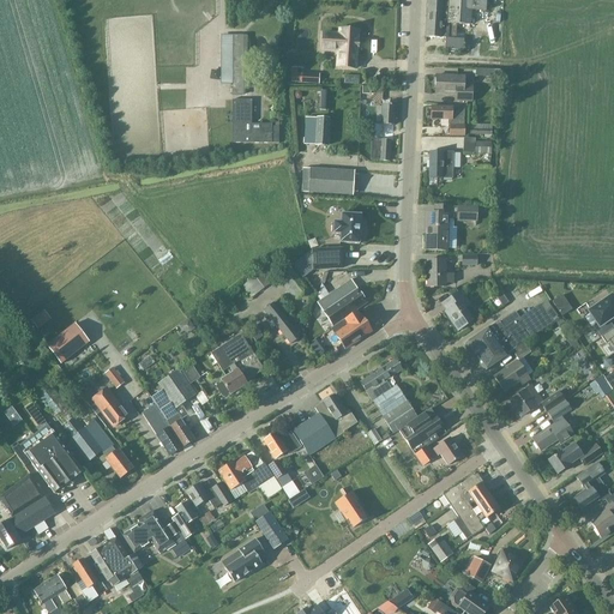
[(427,0),(425,37),(445,38),(444,50),(463,50),(464,34),(456,34),(456,25),(470,25),(471,11),(486,12),(486,10),(486,0),(427,0)]
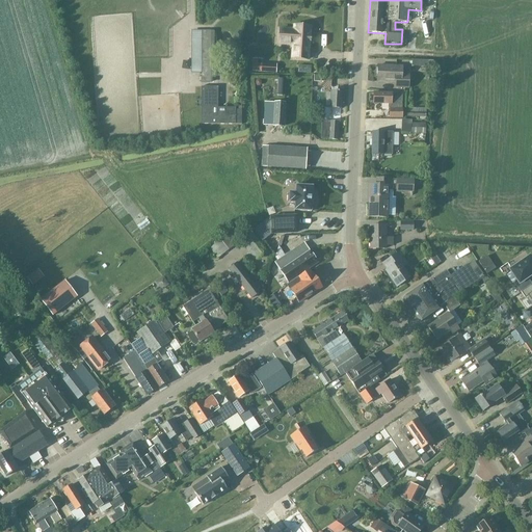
[(309,34),(309,27),(293,26),(293,31),(278,30),(278,44),(293,45),(293,59),(307,60),(308,46),(310,46),(311,34),(309,34)]
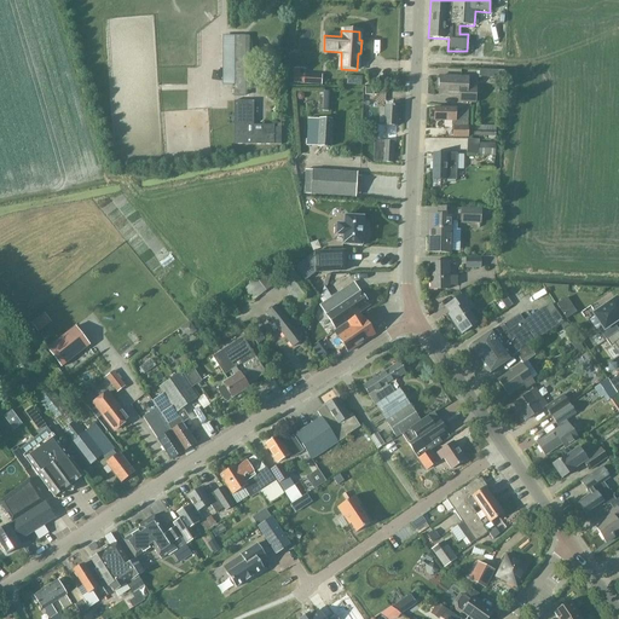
[(468,87),(468,77),(439,76),(439,94),(461,94),(461,102),(470,103),(475,103),(476,87),(468,87)]
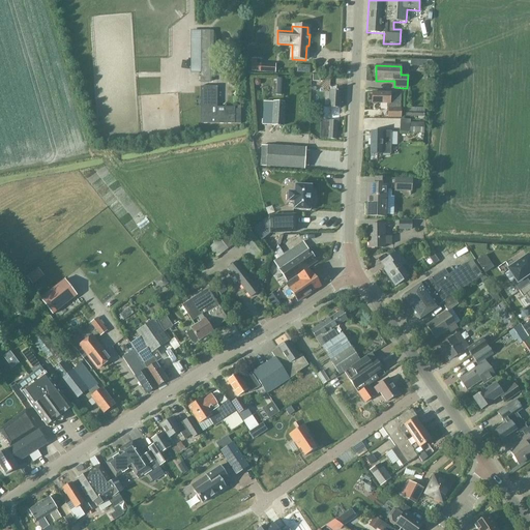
[(237,81),(231,78),(228,84),(234,87),(237,81)]
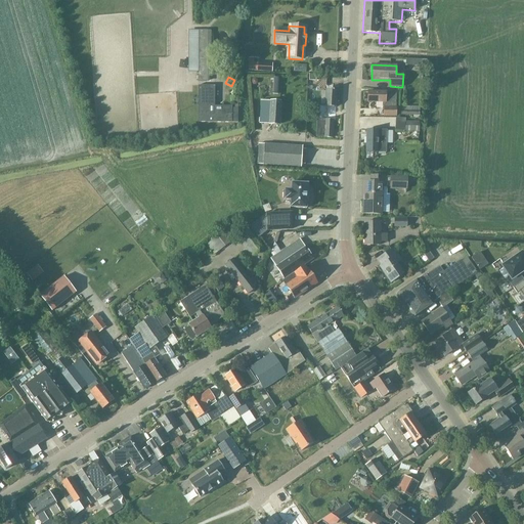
[(198,85),(198,122),(231,123),(231,106),(214,105),(214,85),(198,85)]
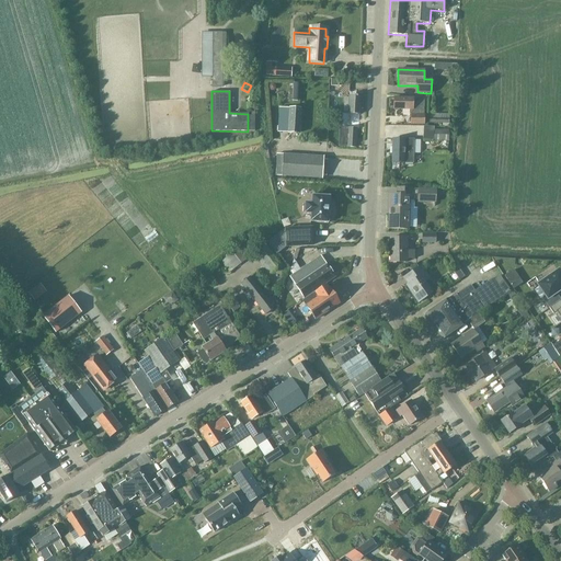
[(344,98),(343,111),(347,111),(347,114),(359,115),(361,98),(348,96),(348,99),(344,98)]
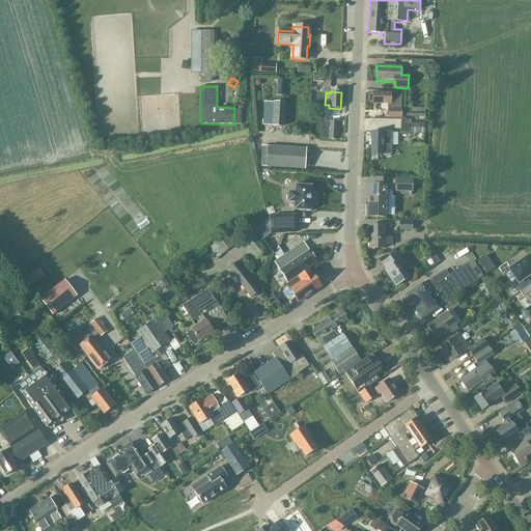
[(401,109),(401,93),(372,92),(372,103),(390,104),(389,109),(389,118),(401,118),(401,109)]
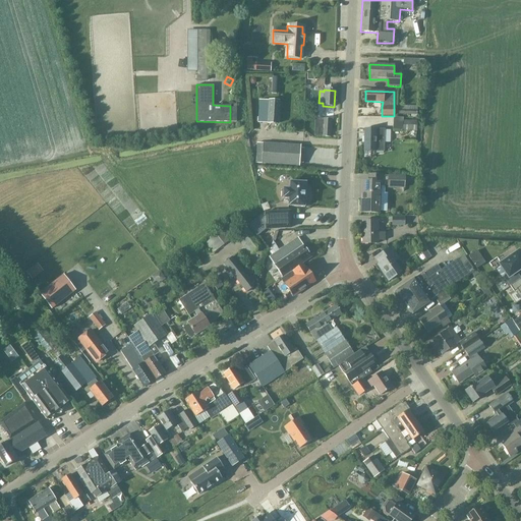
[(257,123),(267,123),(277,124),(279,101),(269,101),(258,100),(257,123)]
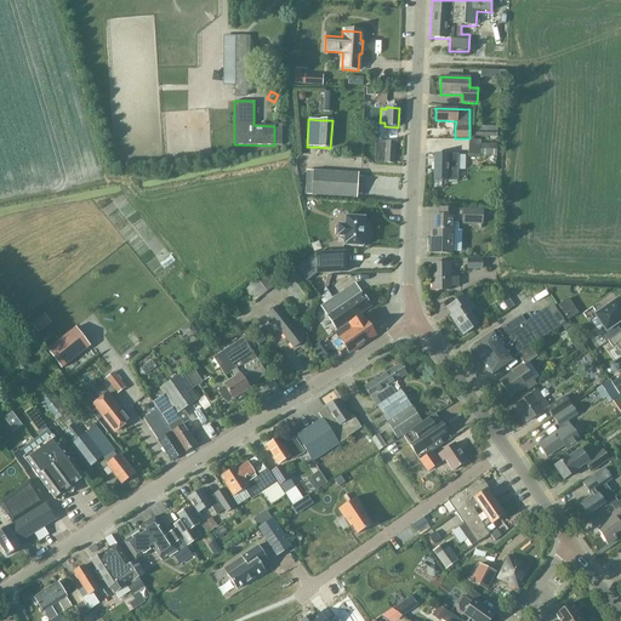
[(393,163),(394,142),(385,142),(383,161),(393,163)]
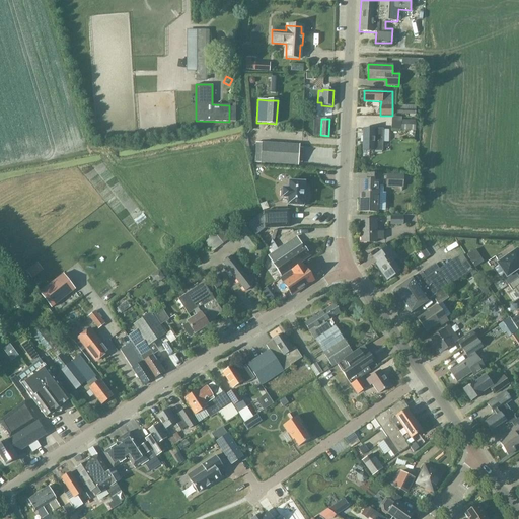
[(415,120),(401,120),(400,130),(415,131),(415,130),(419,130),(419,121),(415,121),(415,120)]
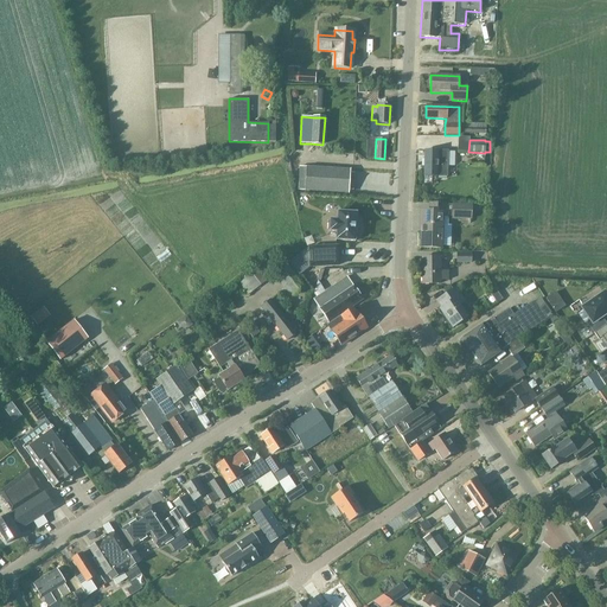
[(425,174),(423,184),(432,184),(433,174),(439,174),(439,178),(446,178),(446,176),(447,176),(447,171),(447,151),(425,151),(425,171),(425,174)]
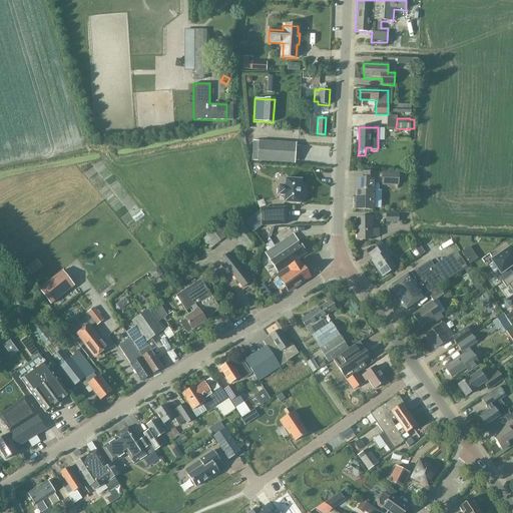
[(295,143),(259,141),(252,140),(251,161),(294,163),(295,143)]
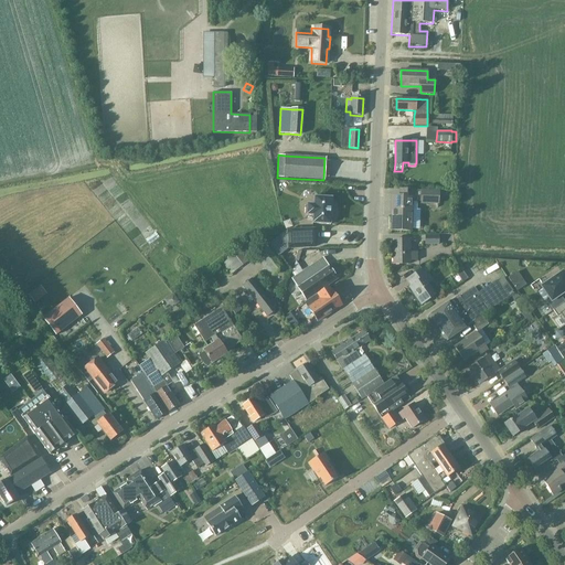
[(422,191),(416,190),(400,190),(400,199),(392,199),(391,230),(409,230),(409,221),(417,221),(417,210),(411,210),(411,202),(420,202),(420,204),(438,204),(439,191),(422,190),(422,191)]
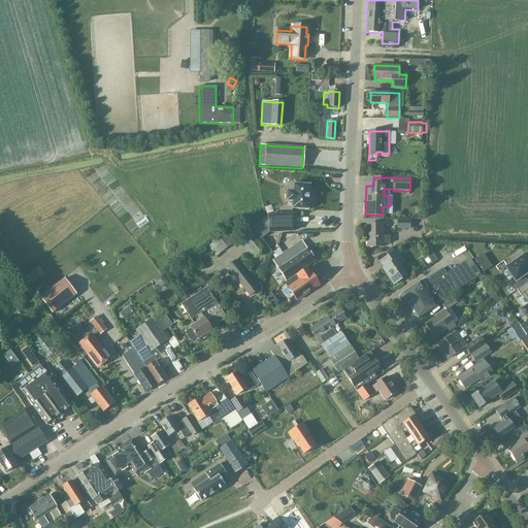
[(292,208),(308,209),(308,201),(309,201),(309,194),(309,185),(293,184),(293,192),(287,191),(286,201),(292,201),(292,208)]
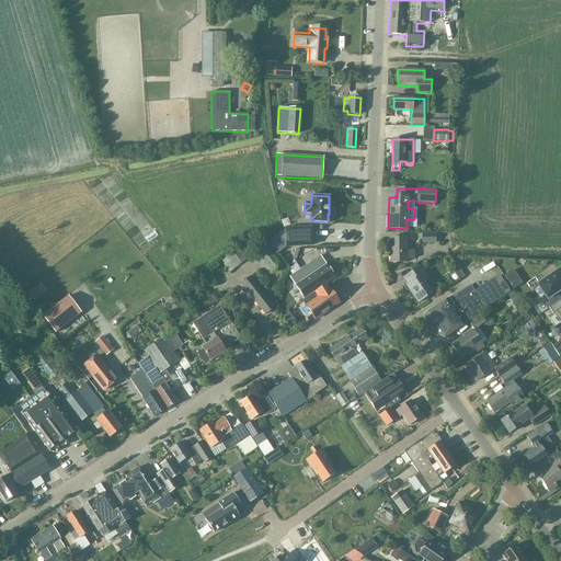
[(285,229),(266,242),(275,254),(286,247),(312,245),(311,228),(285,229)]
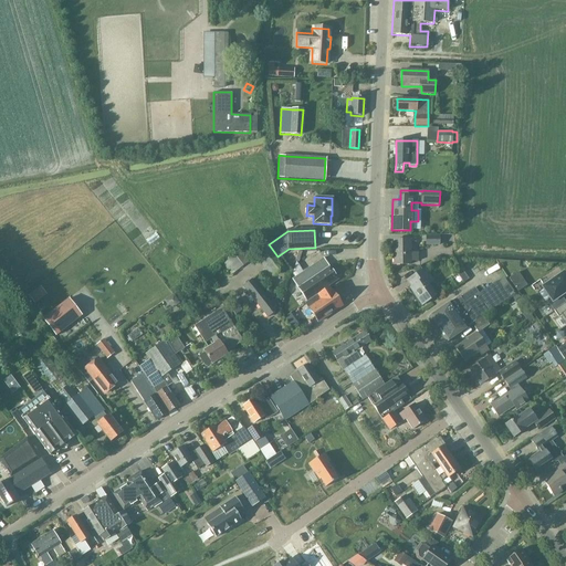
[(426,236),(426,244),(439,245),(439,237),(426,236)]
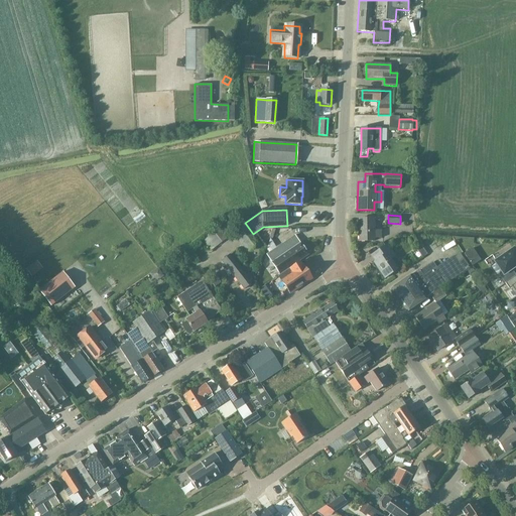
[(373,238),(381,237),(380,229),(373,230),(372,218),(358,219),(359,241),(373,240),(373,238)]
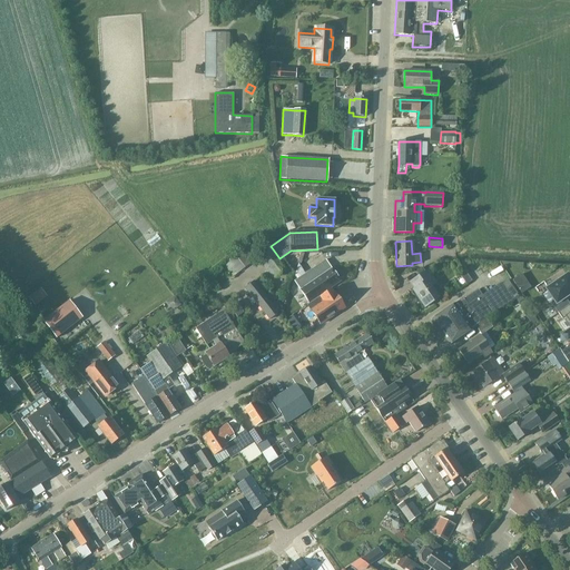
[(256,259),(246,247),(224,264),(233,277),(256,259)]
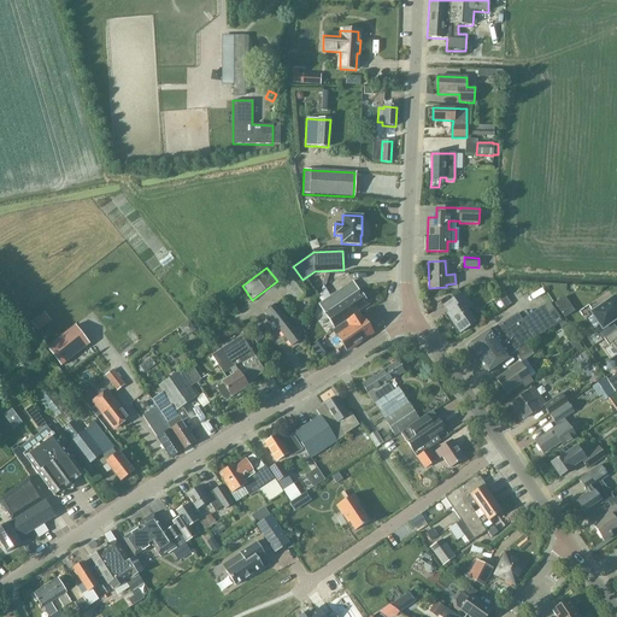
[(352,282),(318,305),(324,313),(324,315),(334,328),(368,305),(352,282)]
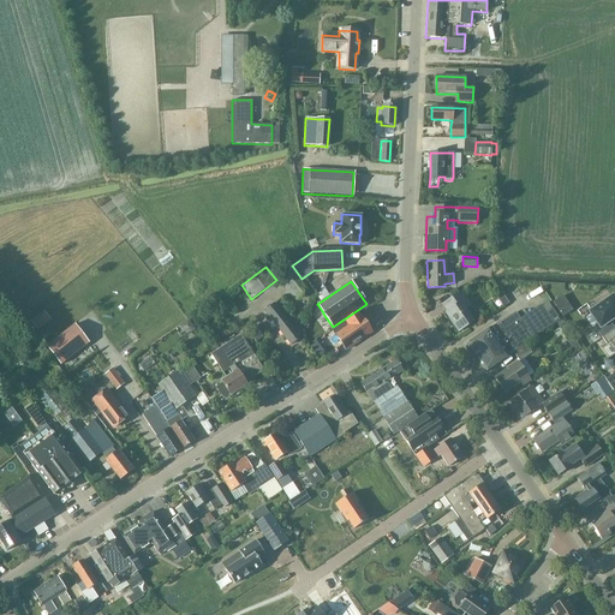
[(459,330),(472,322),(464,311),(470,306),(460,292),(445,304),(449,310),(447,312),(459,330)]
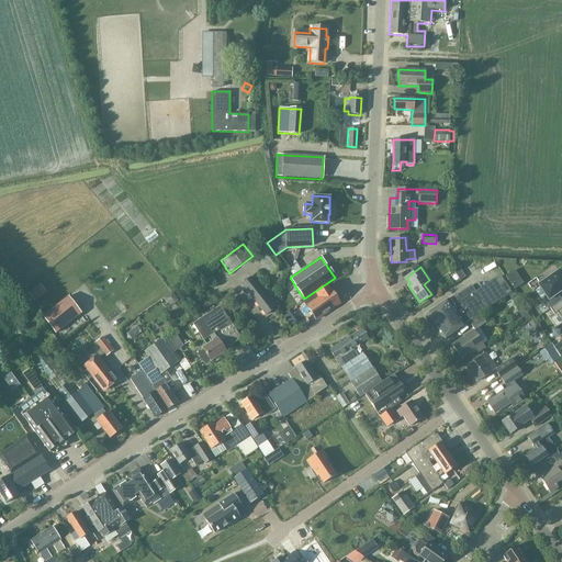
[(550,308),(561,301),(557,293),(561,289),(561,276),(561,277),(559,272),(548,279),(547,277),(538,282),(540,284),(539,285),(548,299),(544,301),(550,308)]
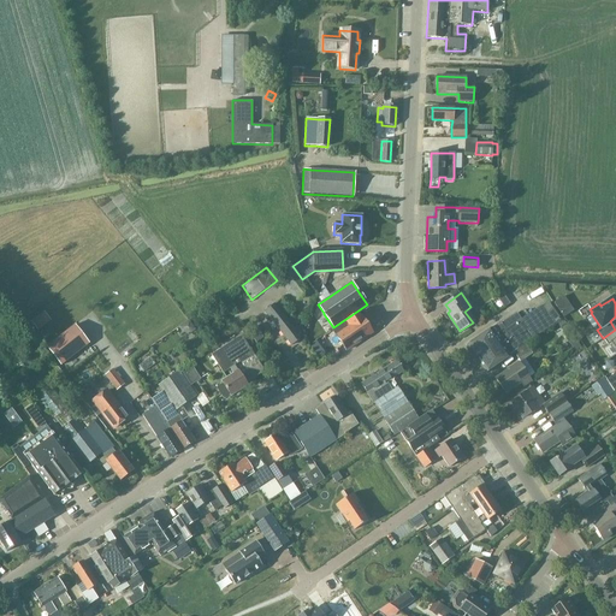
[(264,313),(272,323),(270,324),(274,329),(276,327),(290,347),(300,338),(298,337),(301,335),(301,332),(297,329),(295,327),(292,330),(274,306),(264,313)]
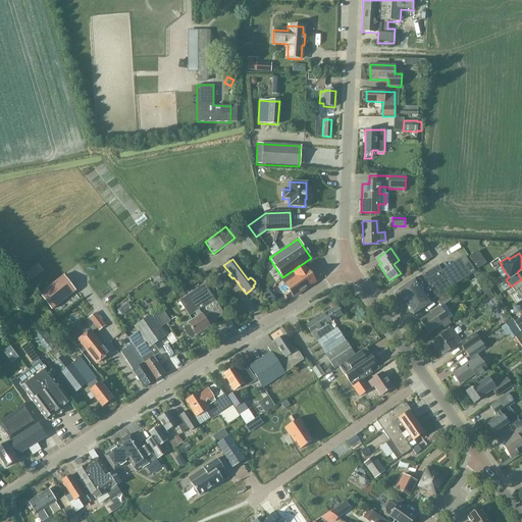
[(441,270),(437,265),(425,273),(423,275),(422,274),(396,292),(397,294),(395,295),(402,306),(404,305),(411,316),(431,303),(430,301),(435,298),(440,306),(444,304),(450,300),(445,292),(469,275),(458,259),(441,270)]
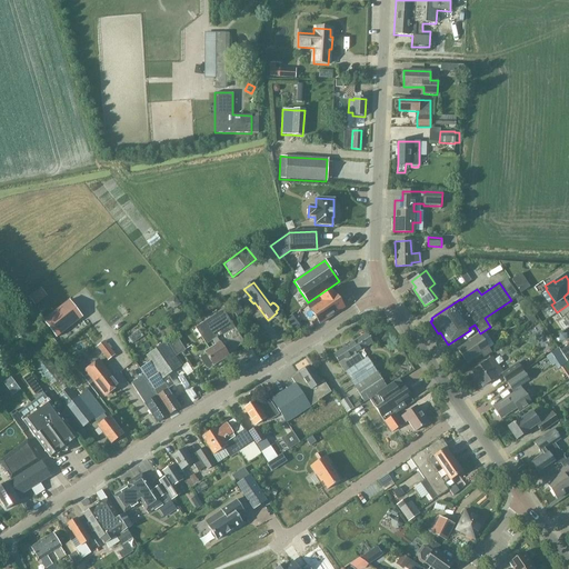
[(343,308),(342,306),(331,290),(308,305),(319,323),(343,308)]
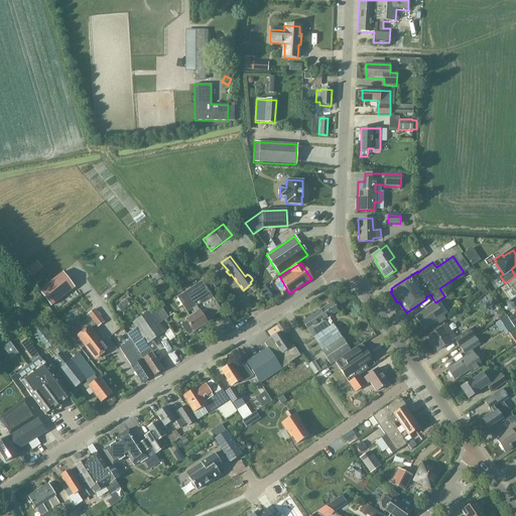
[(164,276),(157,268),(148,274),(152,278),(160,279),(164,276)]
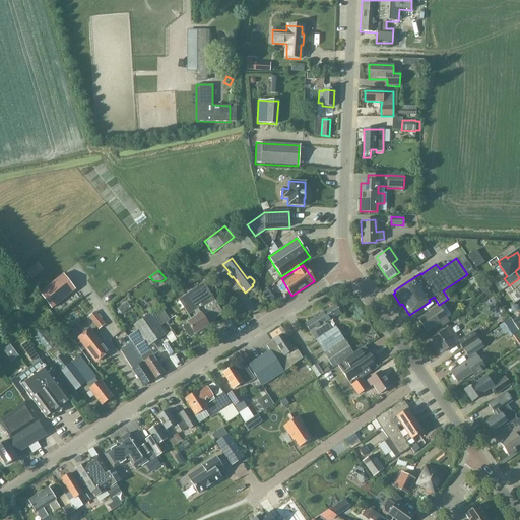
[(63,274),(40,293),(52,309),(75,290),(63,274)]
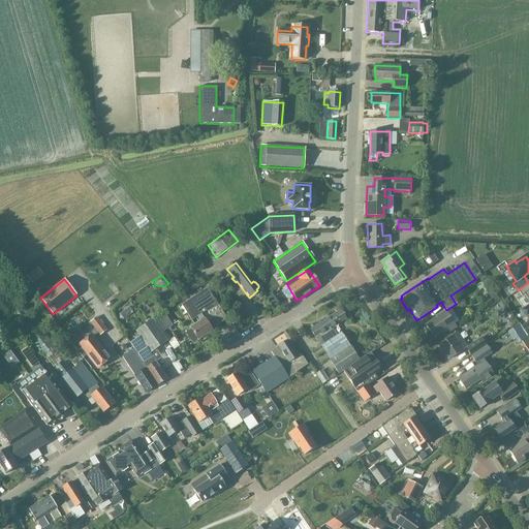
[(219,293),(225,289),(220,281),(214,285),(219,293)]
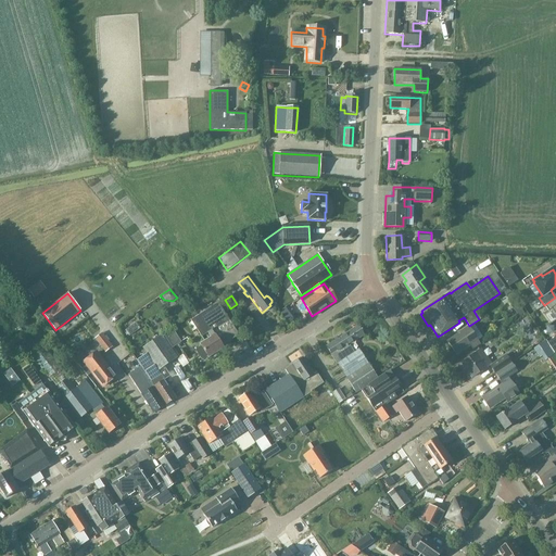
[(551,310),(555,316),(555,298),(544,305),(548,312),(551,310)]
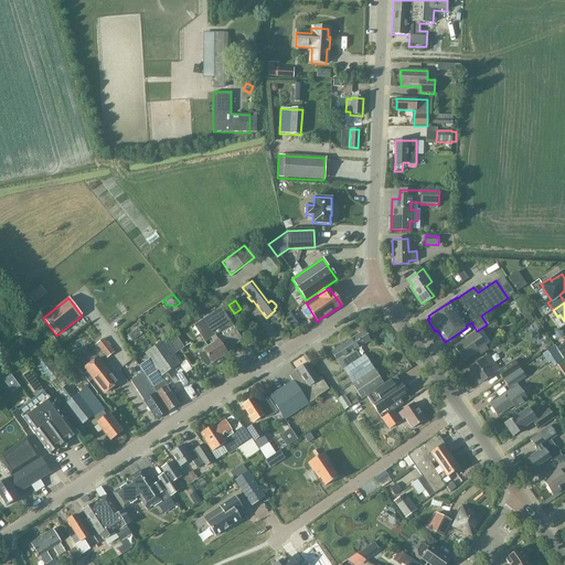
[(242,341),(221,309),(194,327),(204,343),(208,348),(219,341),(224,350),(232,344),(234,347),(242,341)]
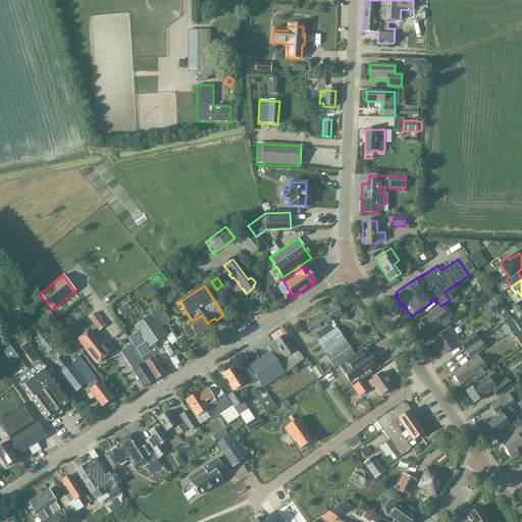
[(274,295),(270,289),(266,292),(269,298),(274,295)]
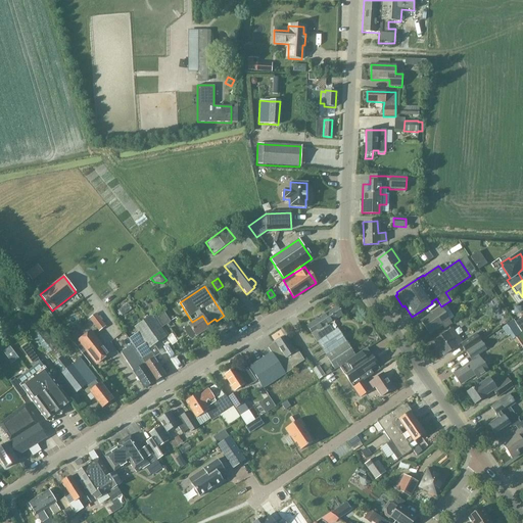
[(443,327),(449,323),(447,320),(453,316),(444,304),(441,306),(439,307),(420,321),(428,333),(435,328),(435,327),(441,323),(443,327)]
